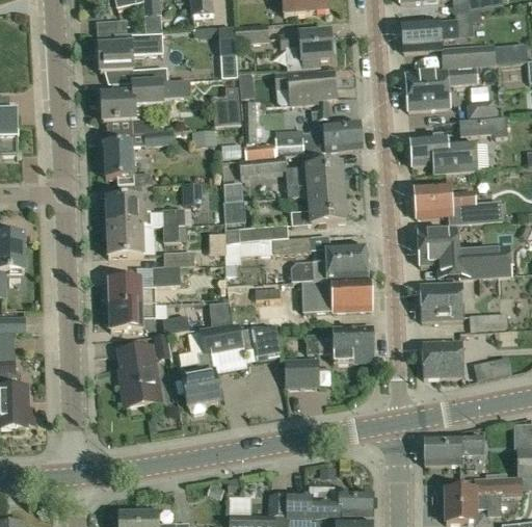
[(143,0),(144,16),(160,15),(159,0),(143,0)]
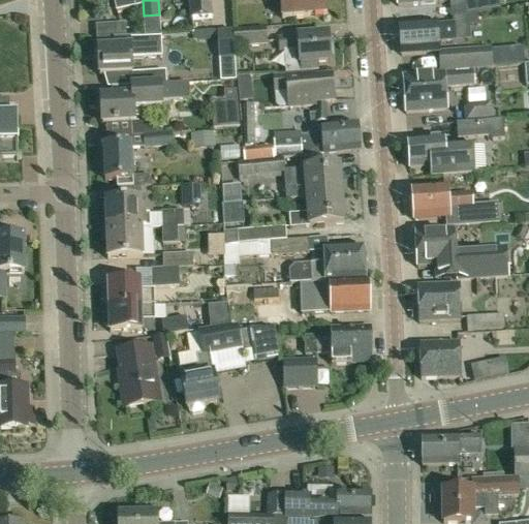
[(210,11),(209,0),(188,0),(189,12),(210,11)]
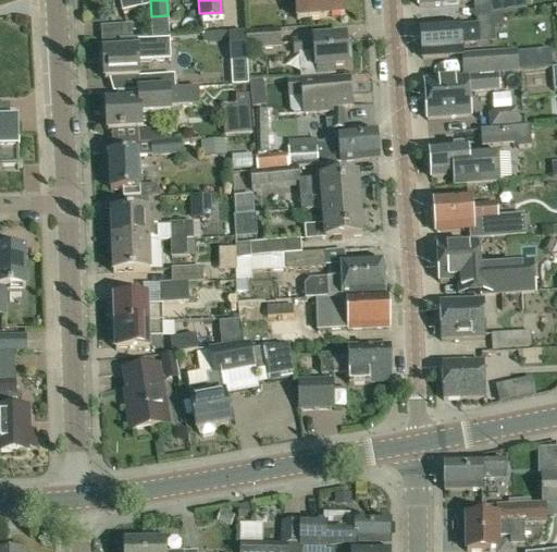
[(296,0),(297,14),(344,11),(343,0),(296,0)]
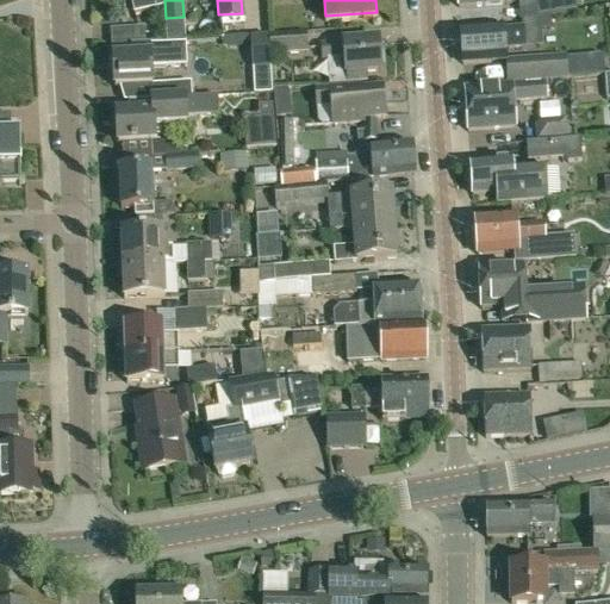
[(536,0),(537,11),(562,7),(560,0),(536,0)]
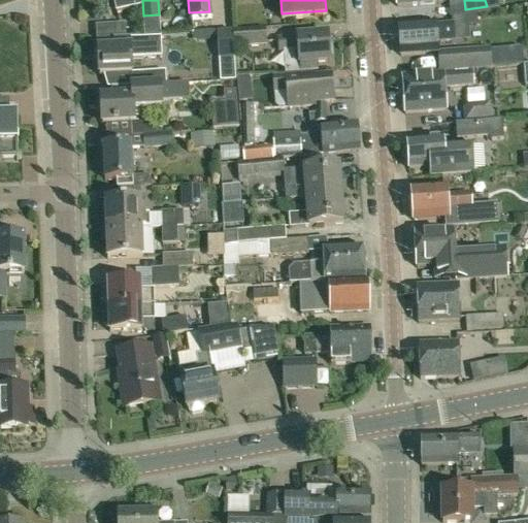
[(436,35),(453,34),(452,18),(398,21),(399,50),(436,47),(436,35)]
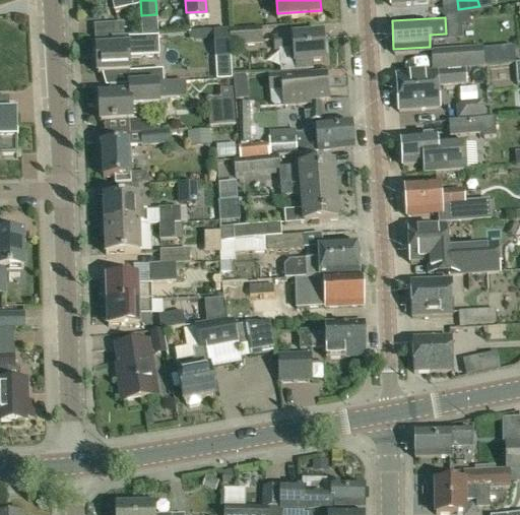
[(94,36),(112,35),(124,34),(123,19),(93,21),(94,36)]
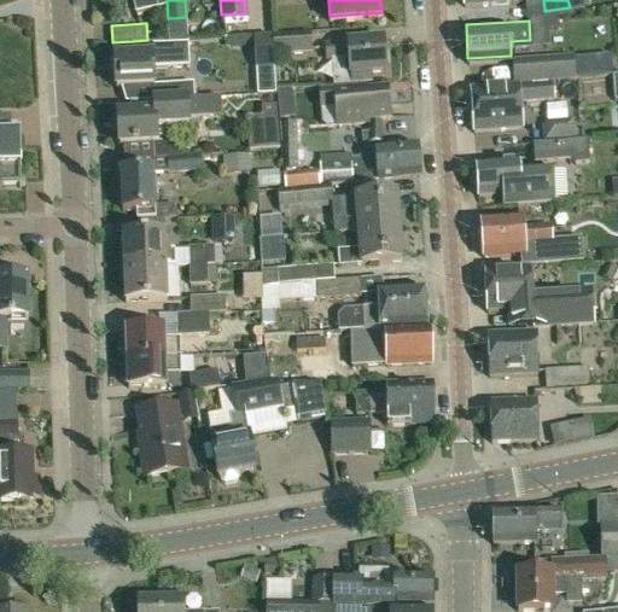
[(310,29),(272,31),(274,51),(312,48),(310,29)]
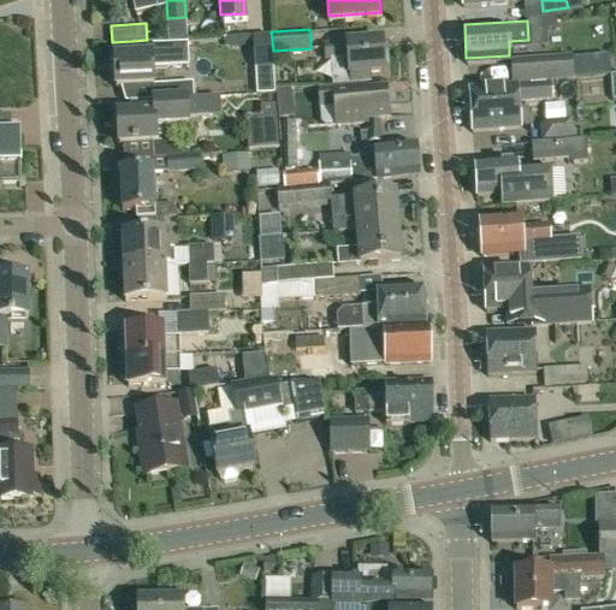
[(274,88),(271,33),(256,34),(259,89),(274,88)]
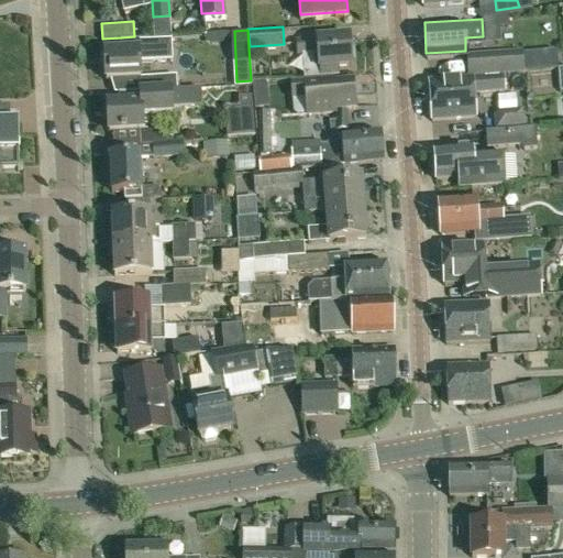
[(339,69),(339,62),(352,59),(349,31),(297,35),(298,50),(316,47),(318,63),(319,63),(320,72),(339,69)]
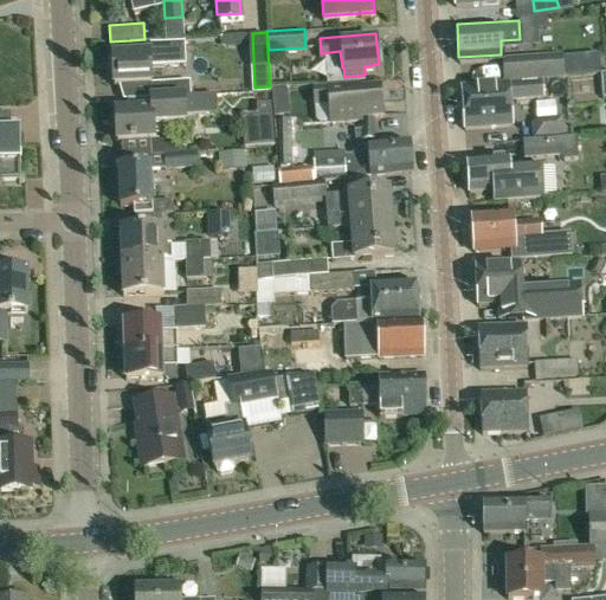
[(144,39),(130,40),(130,50),(111,51),(113,81),(150,78),(149,62),(185,59),(184,37),(148,39),(144,39)]
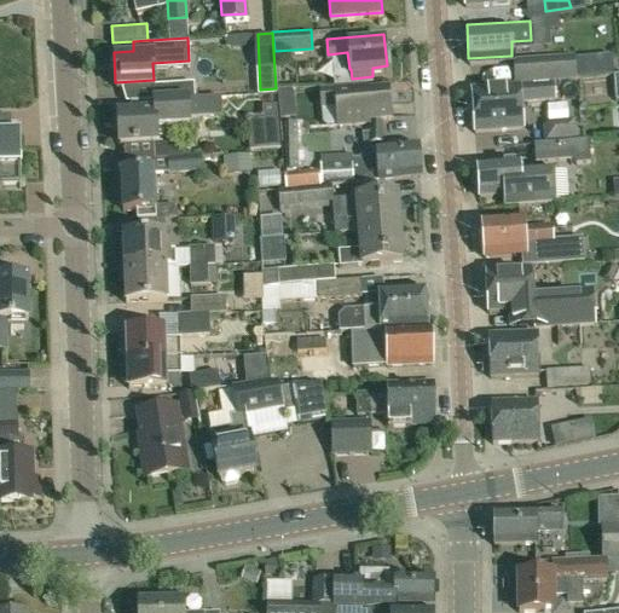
[(576,64),(609,63),(608,47),(576,50),(576,64)]
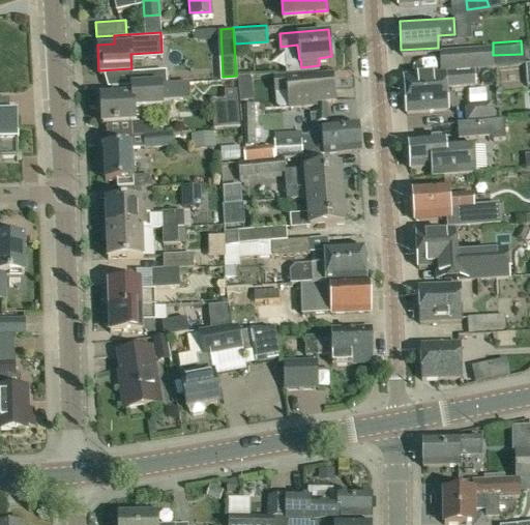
[(444,65),(474,63),(492,62),(491,44),(439,48),(440,66),(444,65)]
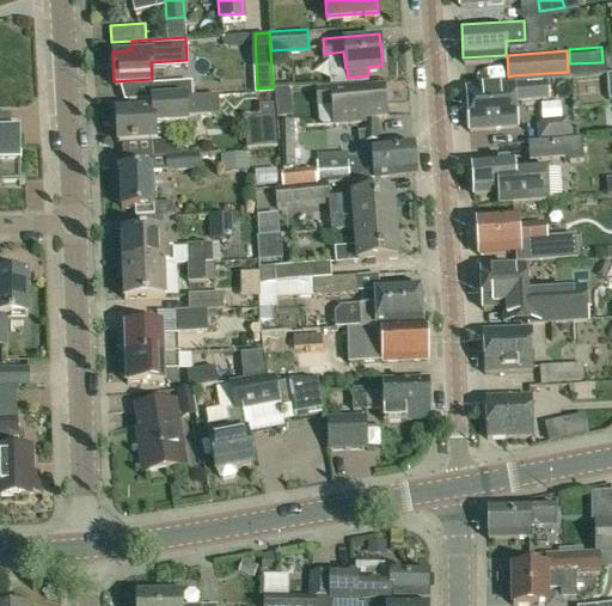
[(469,126),(516,122),(514,98),(549,96),(548,73),(513,75),(513,79),(465,83),(469,126)]
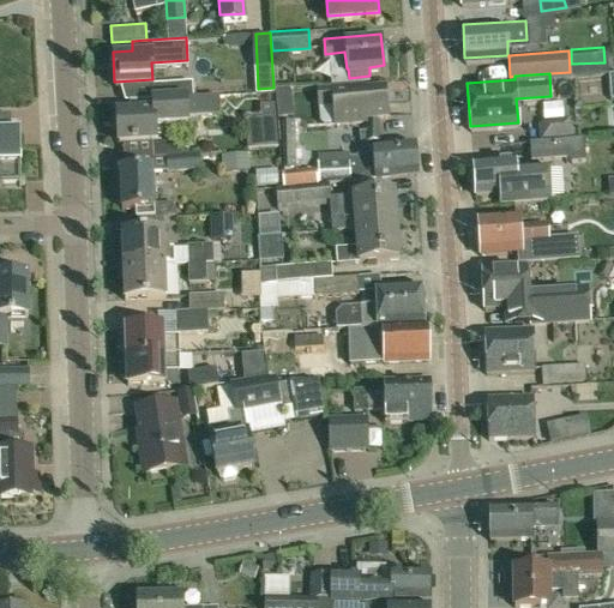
[(607,73),(584,77),(587,94),(609,90),(607,73)]
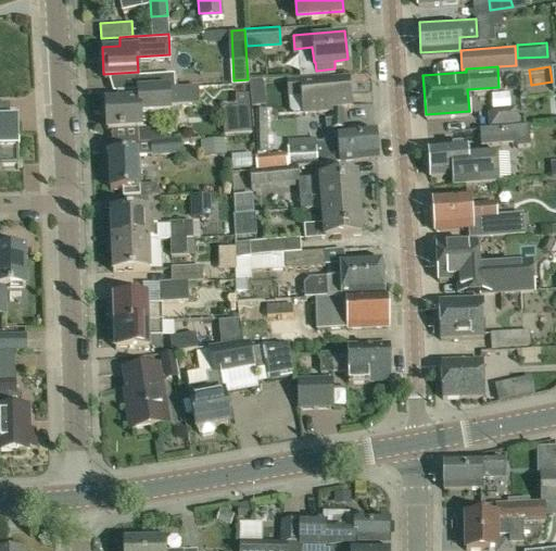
[(330,103),(351,102),(349,76),(319,78),(319,75),(287,78),(288,91),(302,90),(303,109),(330,107),(330,103)]
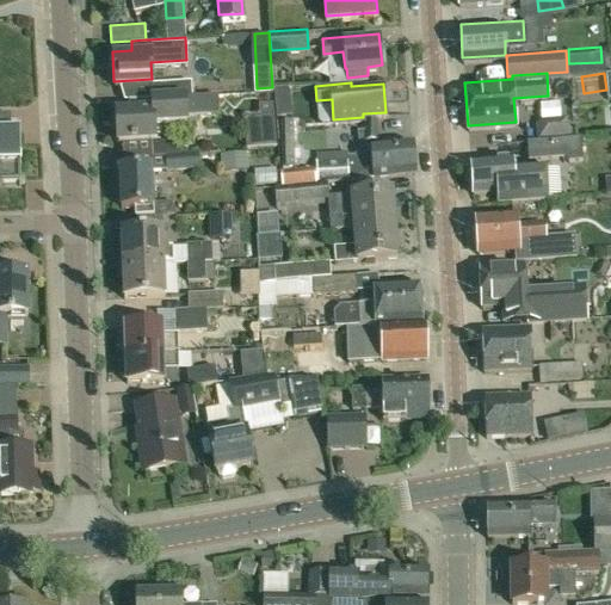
[(129,107),(116,109),(118,139),(155,135),(154,118),(161,117),(161,119),(186,117),(185,111),(217,109),(216,91),(128,97),(129,107)]
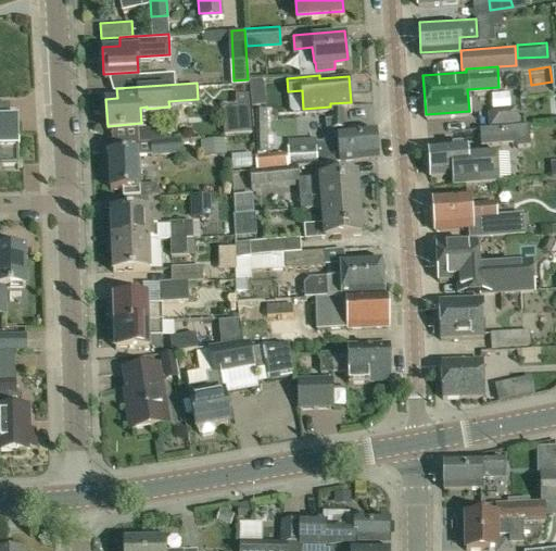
[(237,115),(224,116),(225,132),(251,129),(248,90),(235,91),(237,115)]
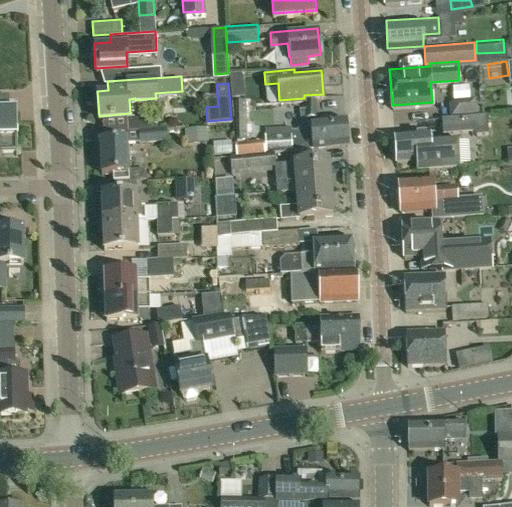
[(304,96),(305,98),(304,98),(304,106),(300,106),(300,115),(316,115),(316,95),(304,96)]
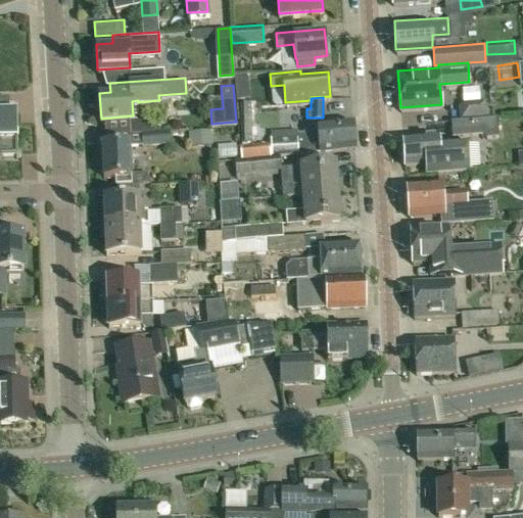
[(240,101),(241,139),(250,139),(249,101),(240,101)]
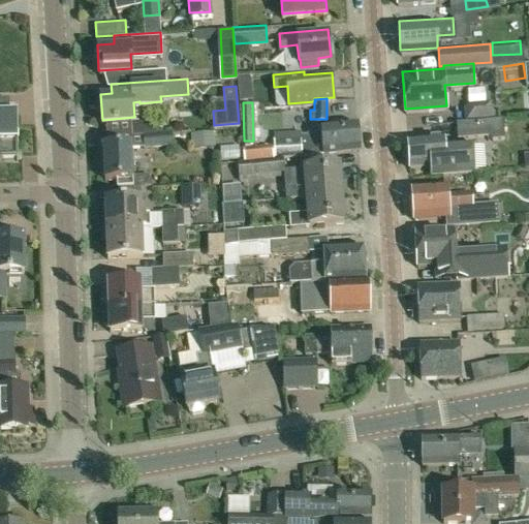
[(0,153),(19,154),(19,111),(0,111),(0,153)]
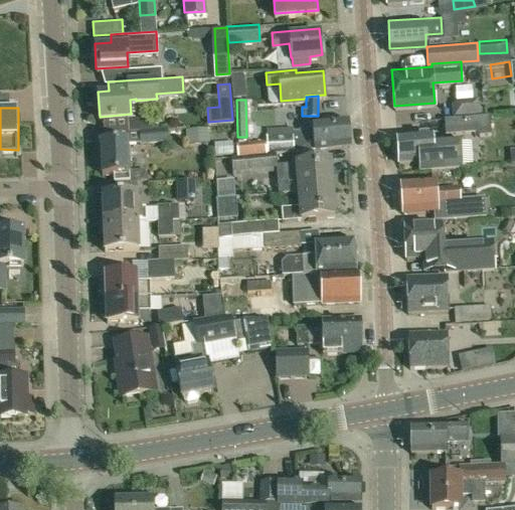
[(470,113),(439,115),(440,130),(471,128),(470,113)]
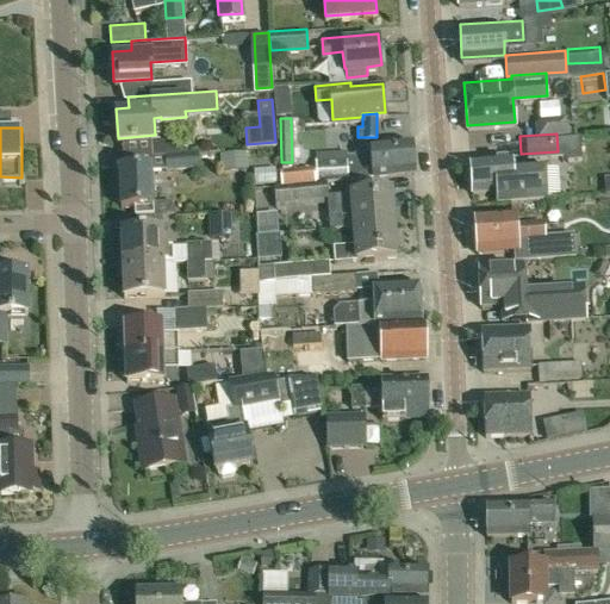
[(564,136),(565,162),(583,161),(582,135),(564,136)]
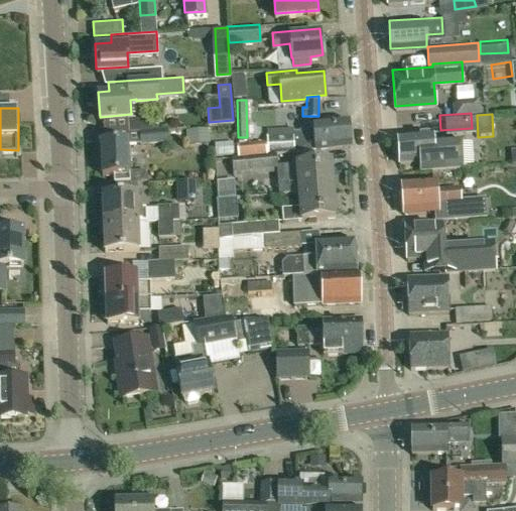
[(128,128),(139,127),(152,127),(151,115),(127,116),(128,128)]
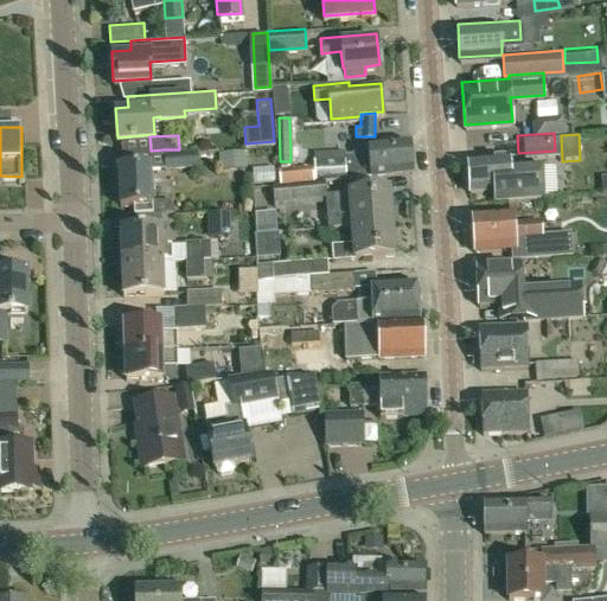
[(369,154),(358,154),(345,157),(346,176),(360,174),(360,172),(413,168),(410,139),(368,141),(369,154)]
